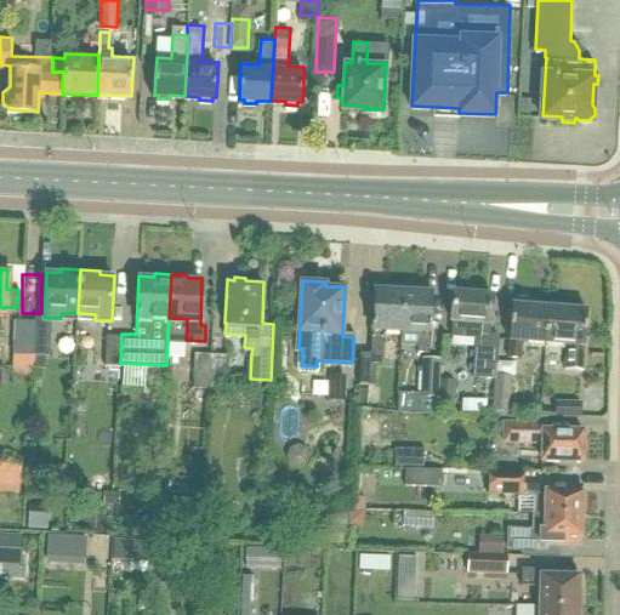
[(384,325),(402,326),(404,285),(391,285),(387,288),(375,286),(371,345),(360,345),(358,381),(375,382),(376,362),(381,362),(384,325)]
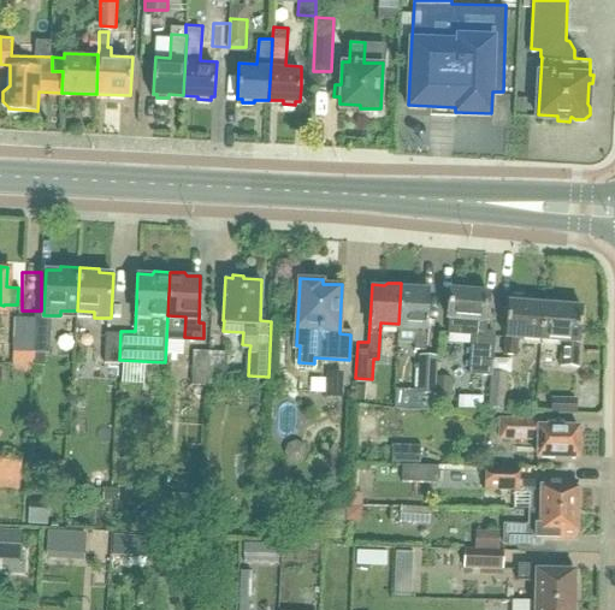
[(401,283),(398,324),(398,338),(415,338),(415,345),(427,347),(431,288),(418,286),(414,284),(401,283)]
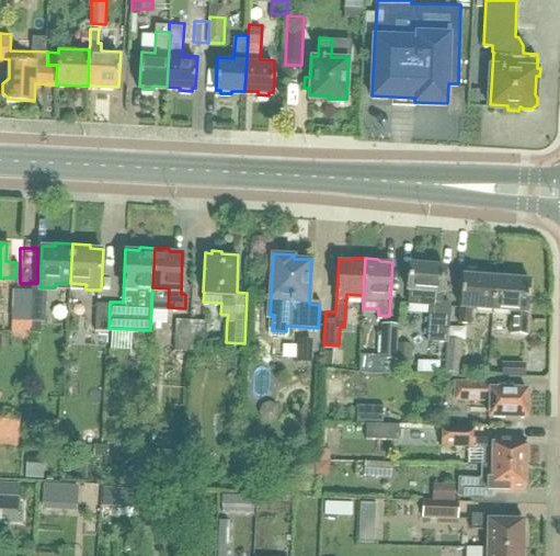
[(443,298),(444,285),(445,263),(410,261),(408,288),(409,288),(408,302),(430,303),(426,338),(448,340),(448,336),(450,299),(443,298)]
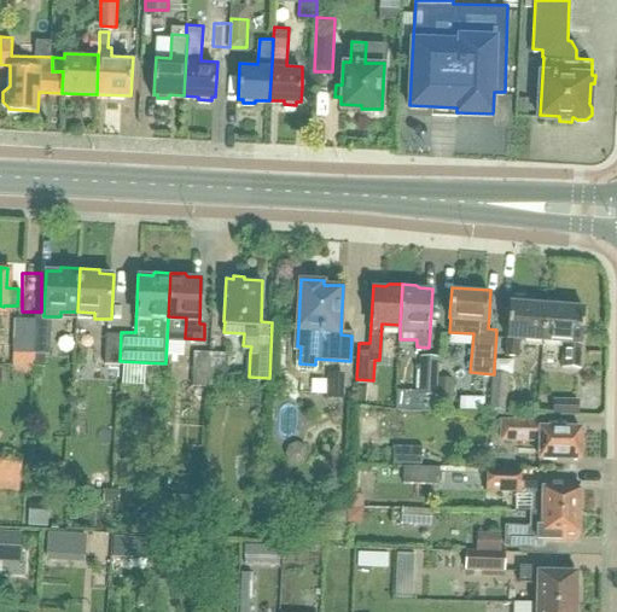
[(519,336),(545,338),(547,303),(528,302),(529,293),(510,292),(505,353),(518,354),(519,336)]
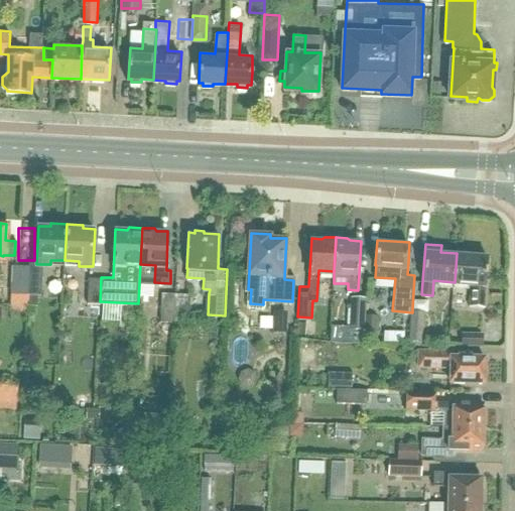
[(488,255),(457,253),(455,282),(475,283),(474,298),(485,299),(488,255)]
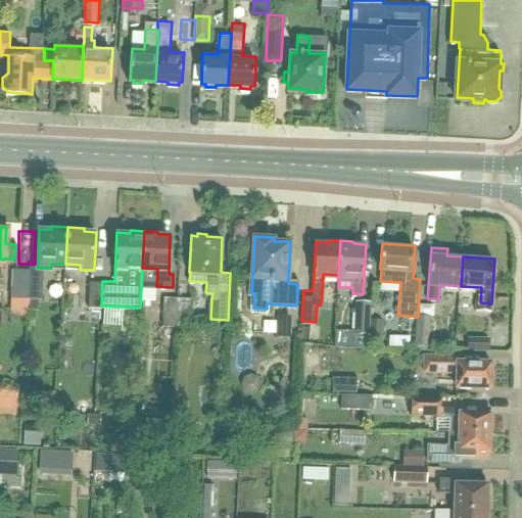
[(20,310),(27,310),(29,269),(16,269),(15,295),(21,295),(20,310)]
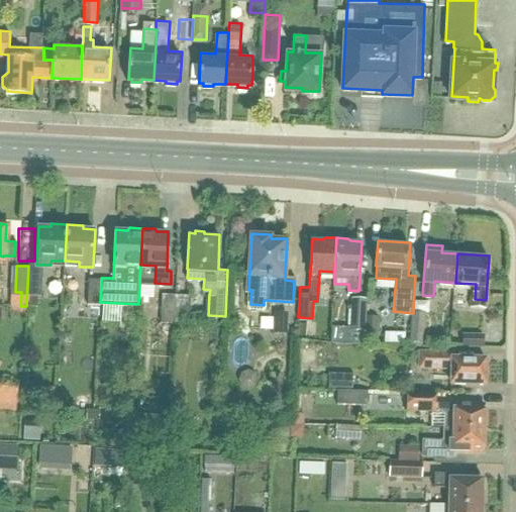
[(41,267),(28,266),(26,306),(33,307),(33,293),(40,294),(41,267)]
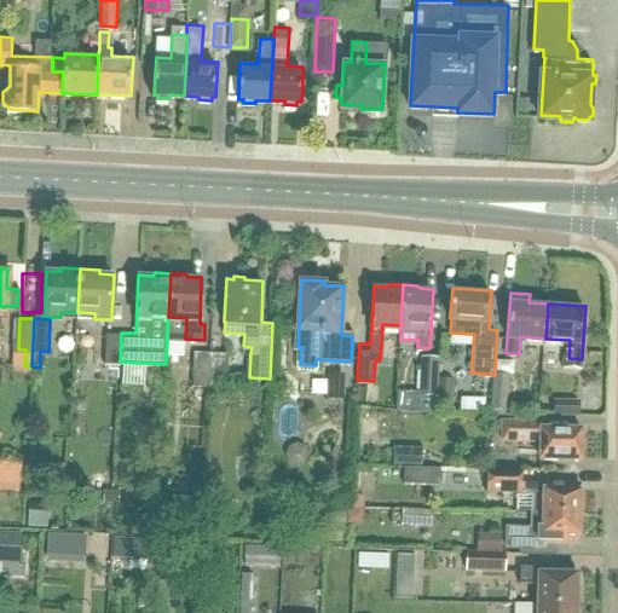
[(105,362),(120,362),(121,333),(107,331),(105,362)]
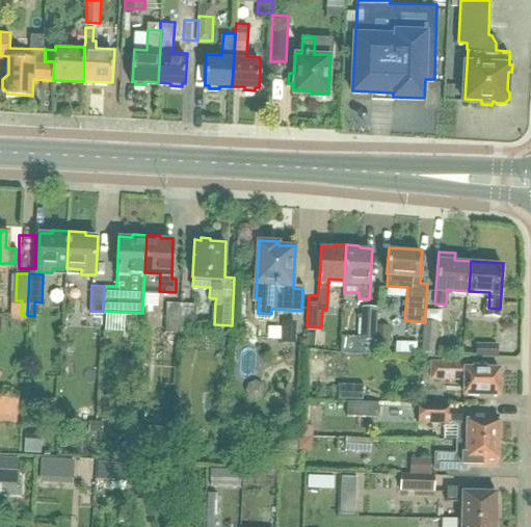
[(165,328),(181,330),(182,300),(166,299),(165,328)]
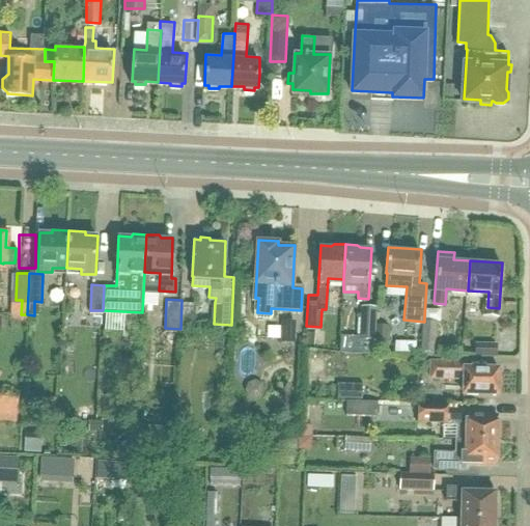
[(196,300),(182,300),(180,329),(195,329),(196,300)]
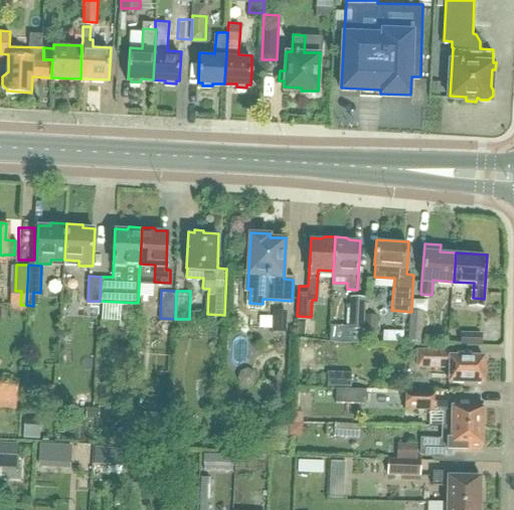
[(366,296),(352,295),(350,326),(364,326),(366,296)]
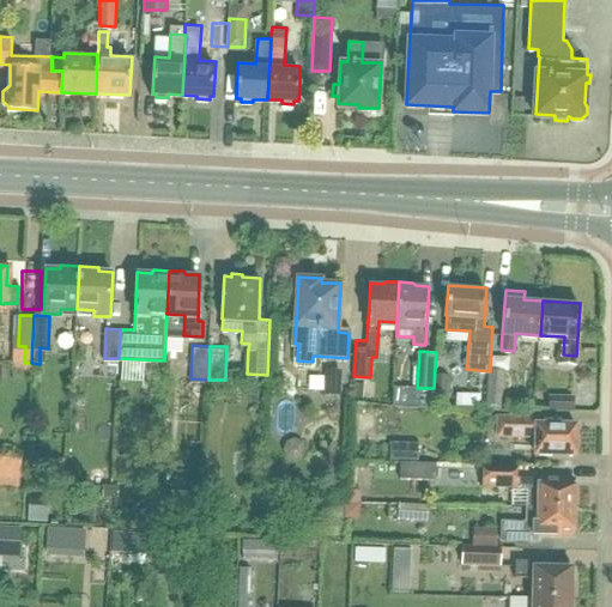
[(164,389),(165,362),(129,360),(128,388),(164,389)]
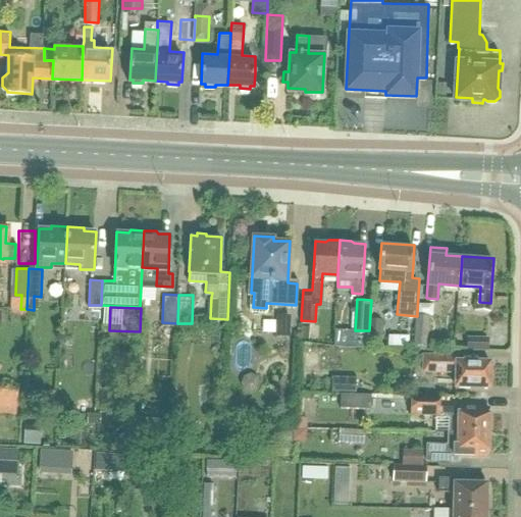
[(429,313),(417,312),(417,316),(415,342),(427,343),(429,313)]
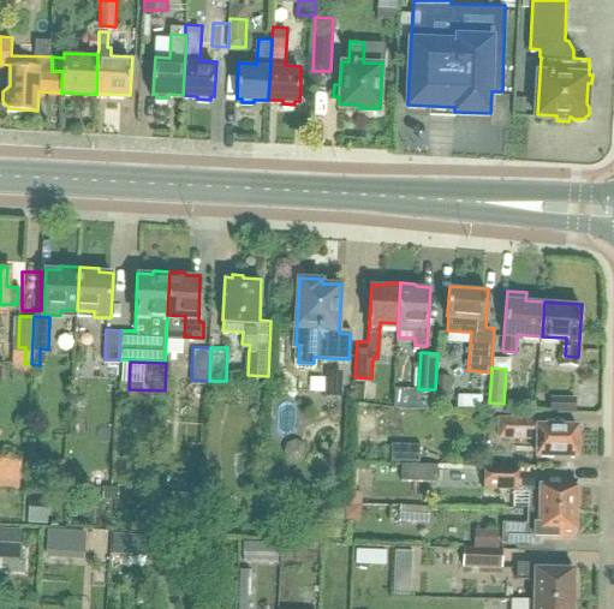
[(436,374),(435,401),(449,402),(451,374),(436,374)]
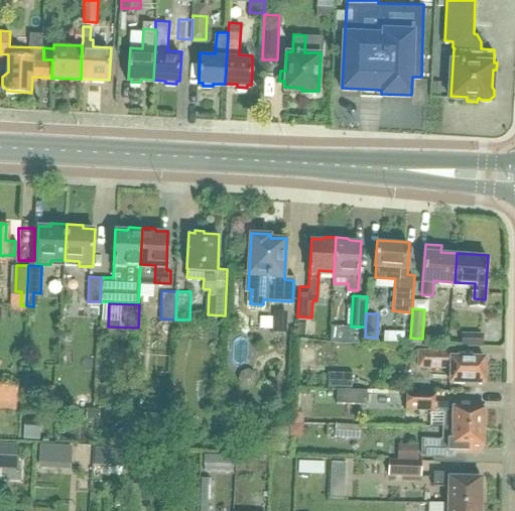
[(451,380),(471,381),(485,381),(485,356),(452,355),(452,351),(419,350),(418,365),(451,366),(451,380)]
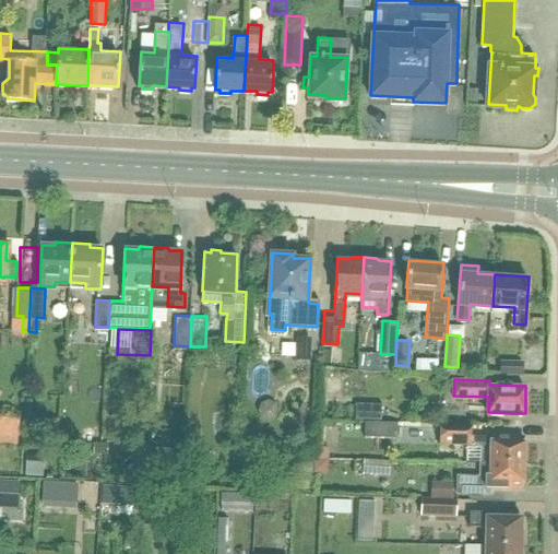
[(382,401),(356,400),(356,404),(347,403),(346,416),(381,416),(382,401)]
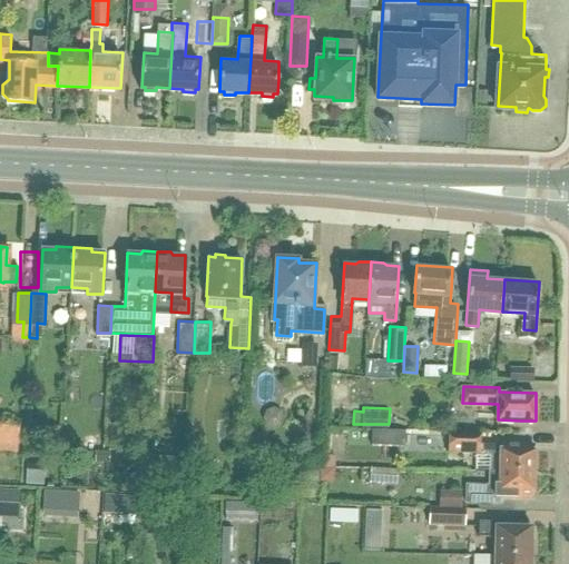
[(372,426),(372,442),(405,443),(406,427),(372,426)]
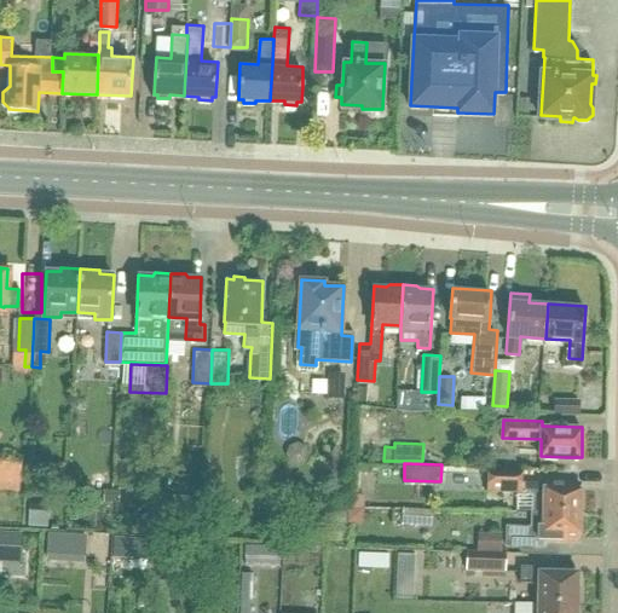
[(530,493),(529,508),(581,509),(582,481),(544,479),(544,475),(519,475),(520,466),(487,464),(486,492),(530,493)]
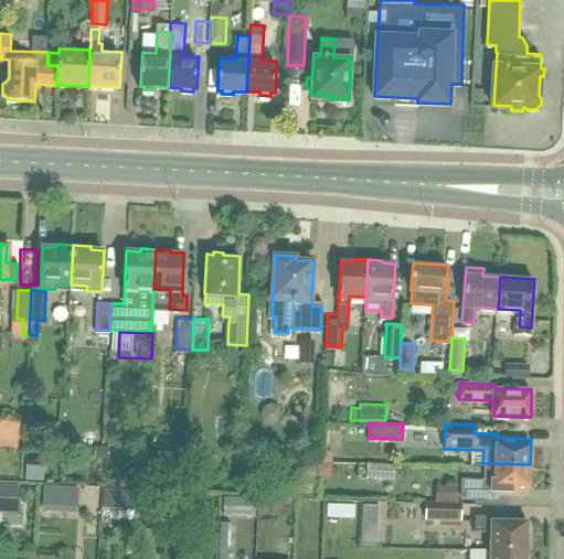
[(368,461),(368,474),(394,476),(394,461),(368,461)]
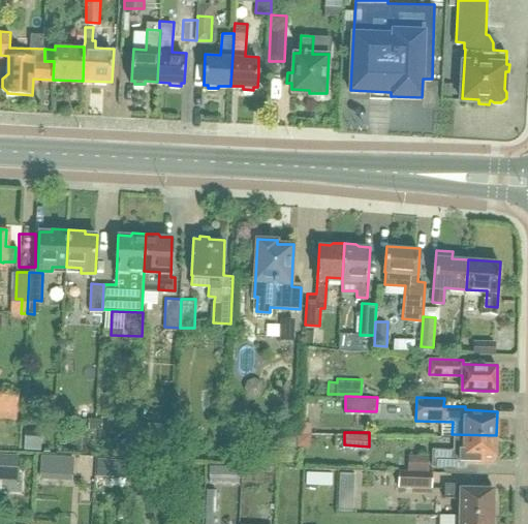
[(495,460),(496,435),(452,434),(452,450),(433,450),(432,464),(464,465),(464,459),(495,460)]
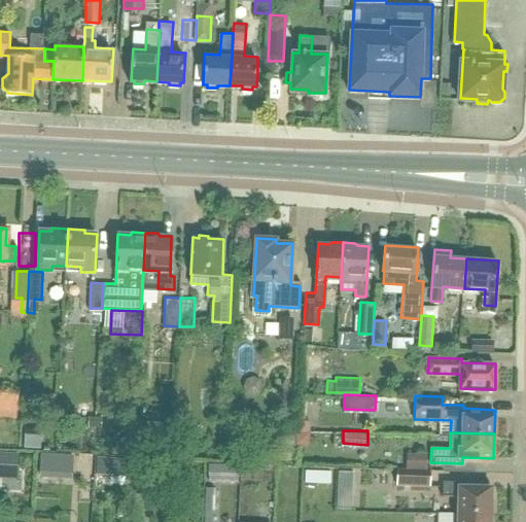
[(407,466),(427,467),(427,451),(407,451),(407,465),(407,466)]
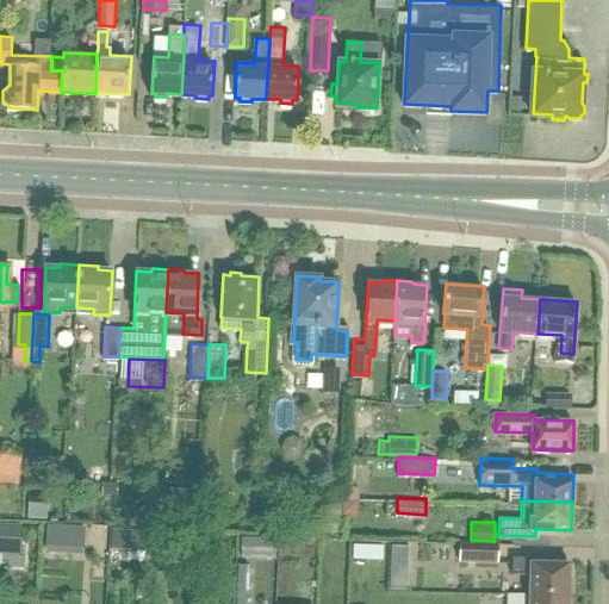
[(499,541),(495,541),(471,540),(471,539),(460,539),(460,559),(499,560),(499,541)]
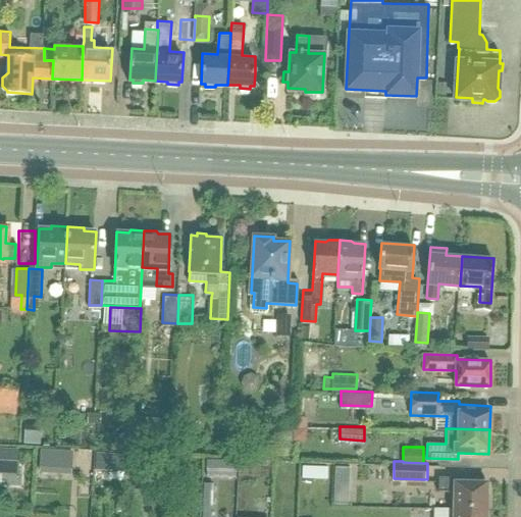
[(452,489),(452,506),(487,507),(487,481),(454,480),(454,475),(437,474),(437,488),(452,489)]
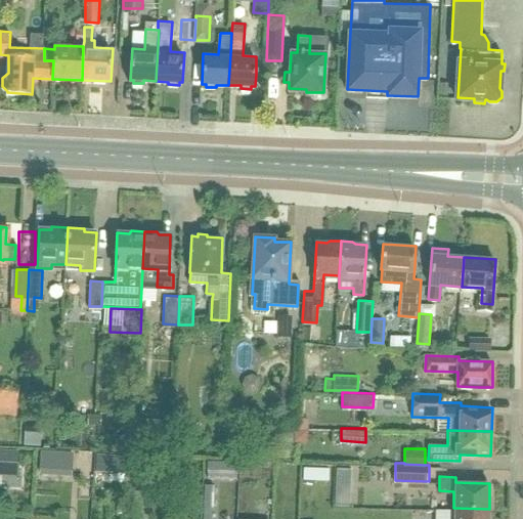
[(488,518),(489,509),(453,508),(452,518),(488,518)]
